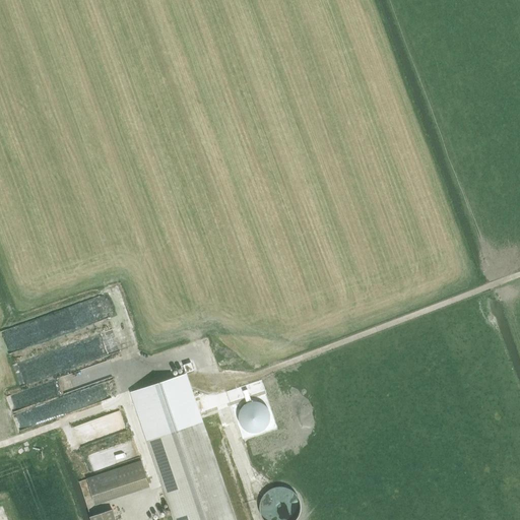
[(93,354),(115,346),(109,329),(86,337),(93,354)]
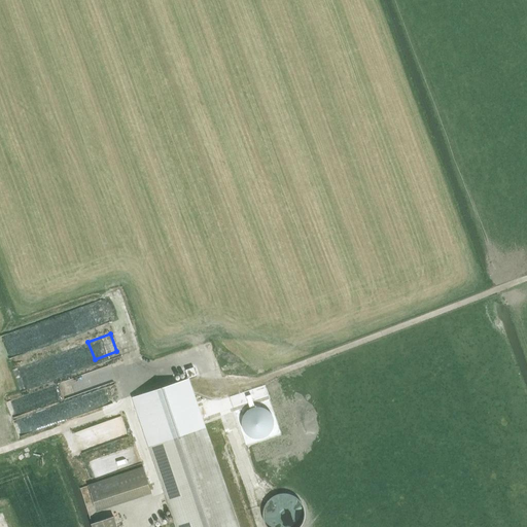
[(237,526),(187,379),(134,397),(177,526),(237,526)]
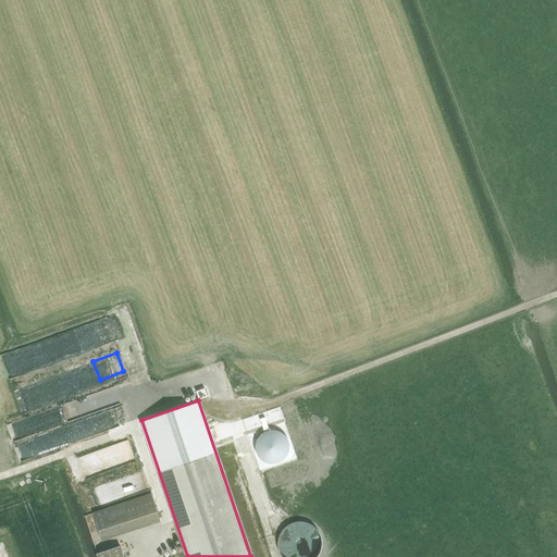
[(72,438),(84,432),(76,420),(64,426),(72,438)]
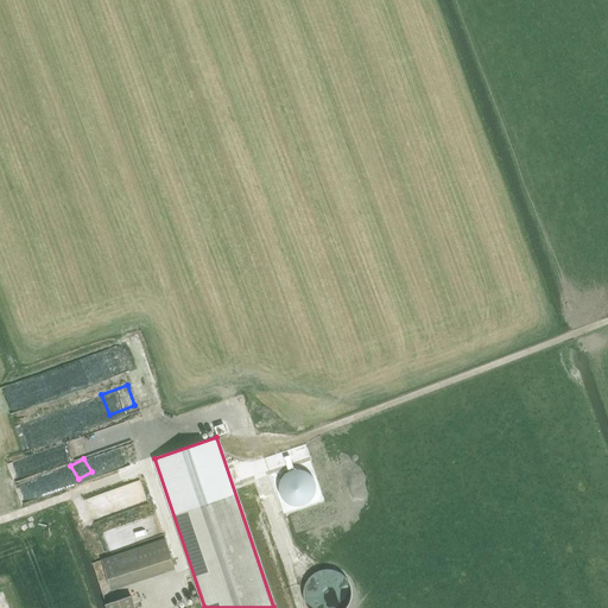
[(164,539),(101,561),(109,583),(173,562),(165,539),(164,539)]
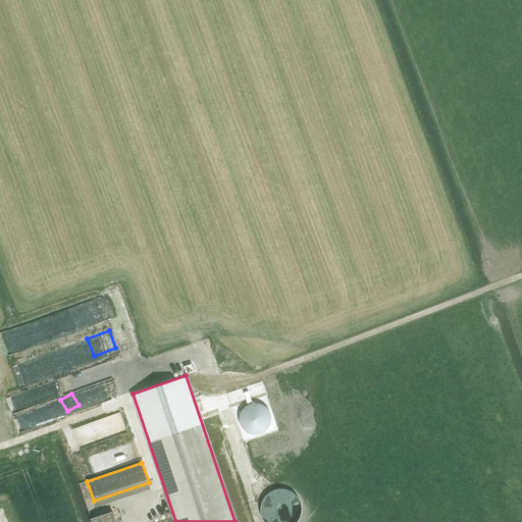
[(303,510),(303,506),(303,501),(302,498),(301,494),(298,491),(295,488),(291,486),(288,485),(283,485),(280,485),(275,486),(272,488),(269,490),(266,493),(264,498),(263,501),(263,505),(263,510),(264,513),(266,516),(268,519),(271,521),(294,521),(298,520),(300,517),(302,514),(303,510)]
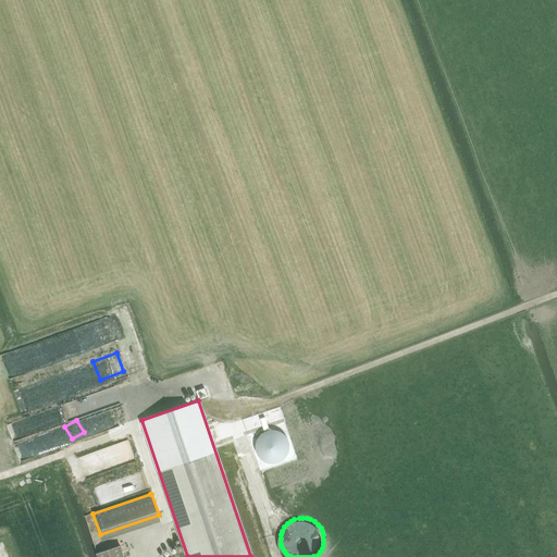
[(97,554),(97,556),(123,556),(120,546),(97,554)]
